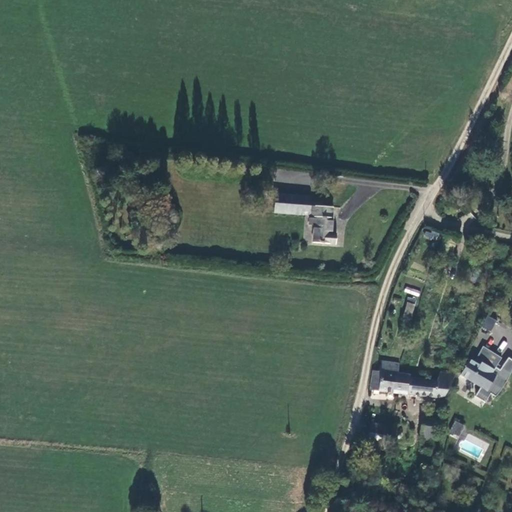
[(299,195),(273,193),(271,211),(298,213),(299,195)]
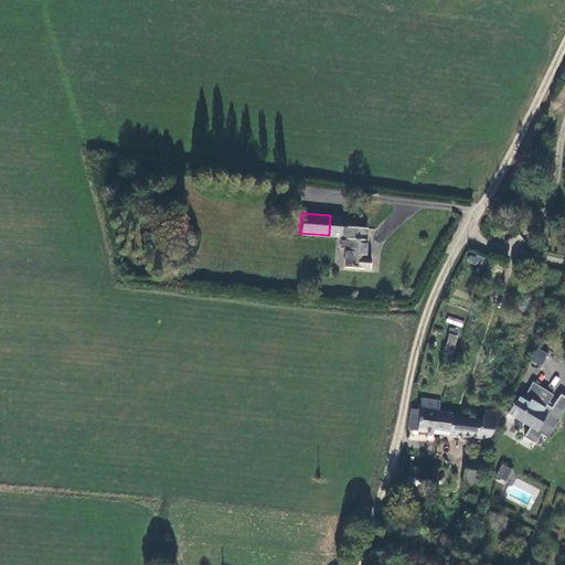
[(366,240),(366,228),(343,225),(343,217),(334,216),(332,234),(341,235),(340,245),(347,246),(344,267),(371,269),(371,258),(365,257),(368,241),(366,240)]
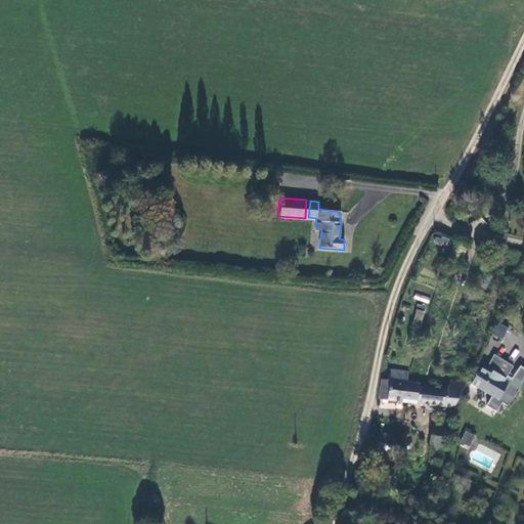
[(435,235),(433,243),(447,247),(449,239),(435,235)]
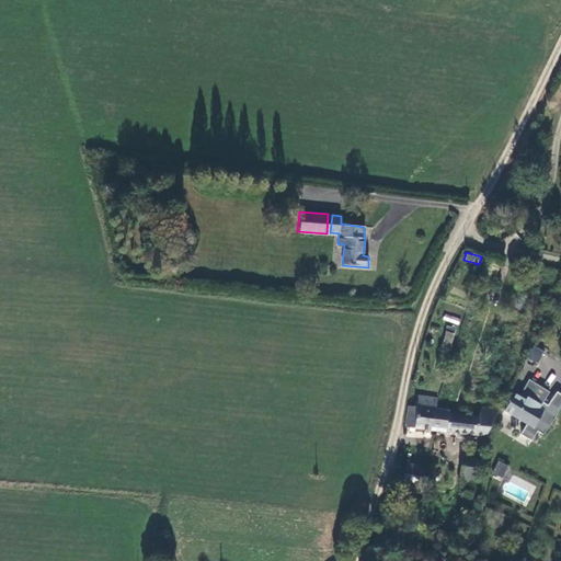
[(444,313),(442,320),(458,325),(460,319),(444,313)]
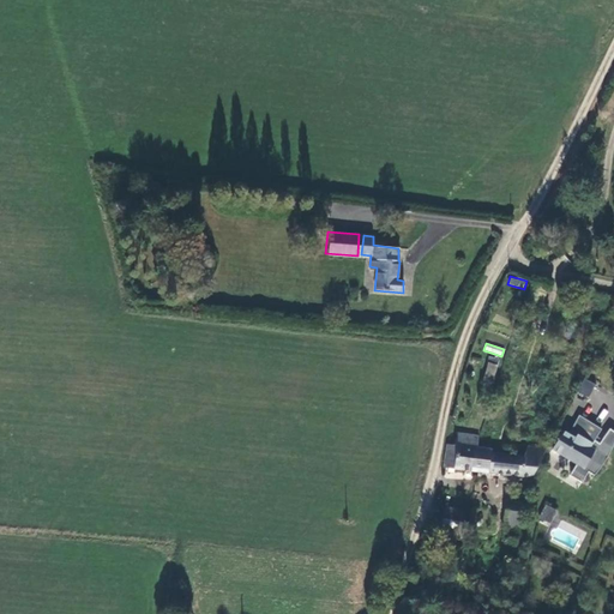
[(492,383),(497,366),(489,363),(483,381),(492,383)]
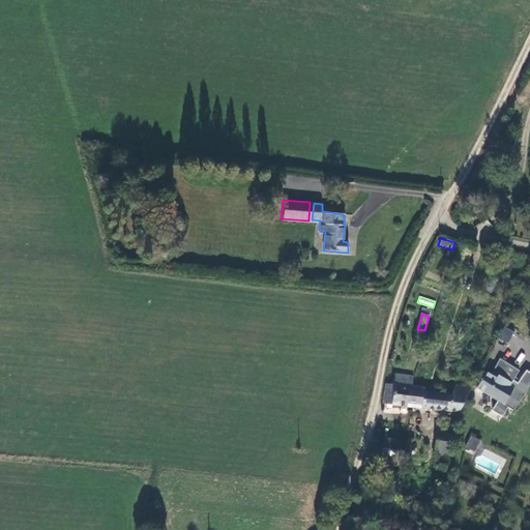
[(505,326),(499,339),(507,343),(513,331),(505,326)]
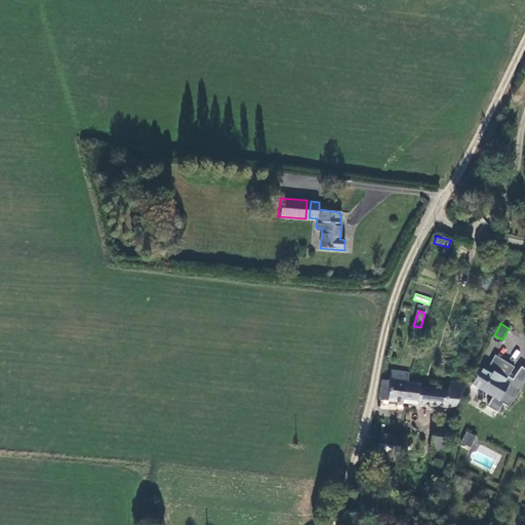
[(502,358),(495,354),(488,367),(495,371),(502,358)]
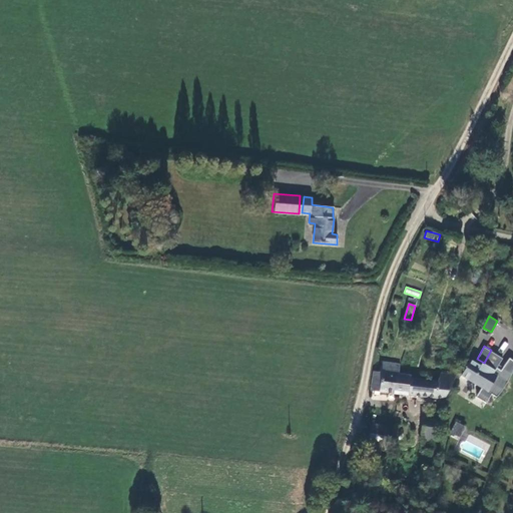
[(475,361),(471,359),(461,374),(481,386),(476,396),(486,402),(491,393),(496,396),(497,395),(498,394),(499,393),(499,392),(500,392),(501,391),(505,385),(506,383),(508,380),(508,379),(509,377),(511,374),(512,369),(512,359),(509,357),(503,366),(501,369),(497,367),(499,363),(503,358),(491,350),(484,363),(477,359),(475,361)]
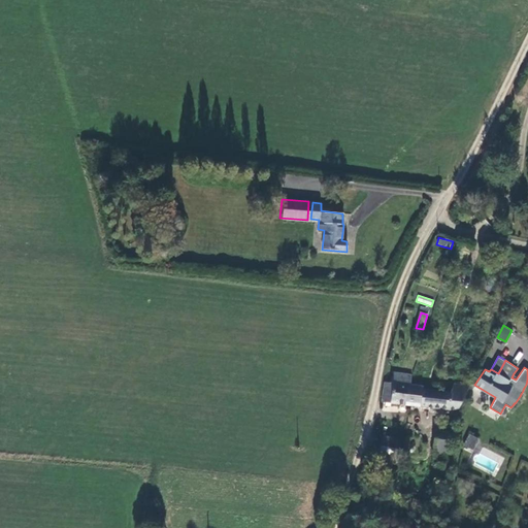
[(410,386),(411,375),(392,373),(391,383),(385,382),(382,402),(409,405),(410,386)]
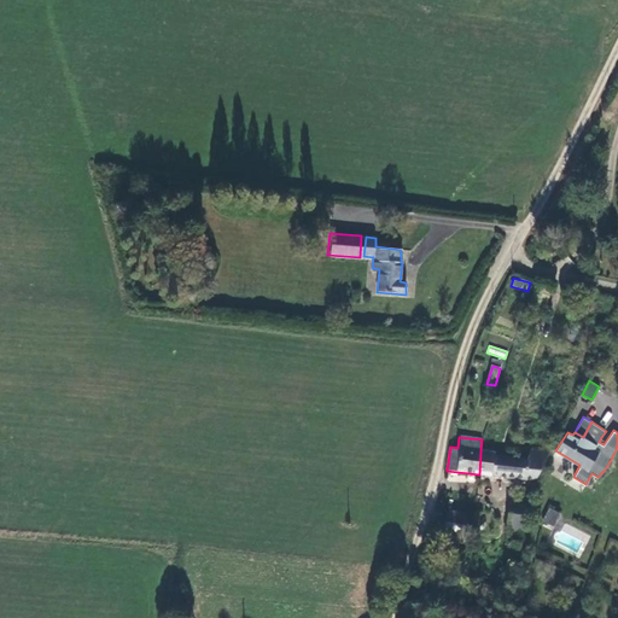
[(494,452),(481,452),(479,474),(520,478),(536,479),(551,450),(534,447),(530,459),(494,455),(494,452)]
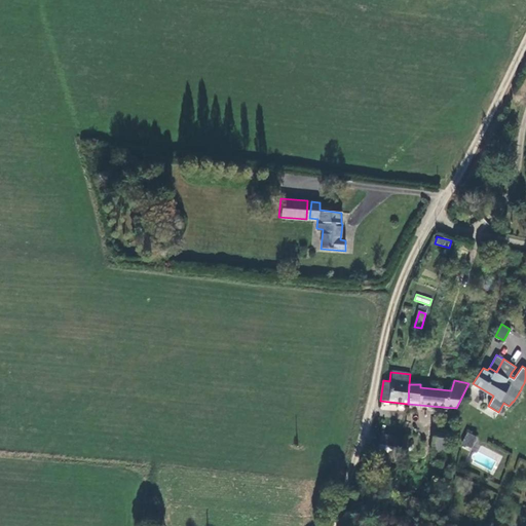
[(449,429),(435,427),(431,448),(446,450),(449,429)]
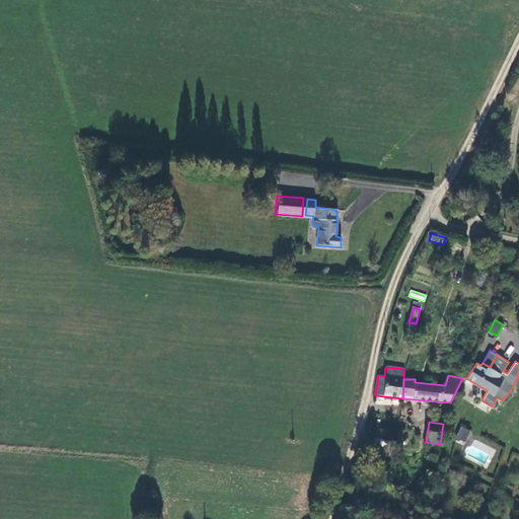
[(472,432),(463,428),(457,439),(466,444),(472,432)]
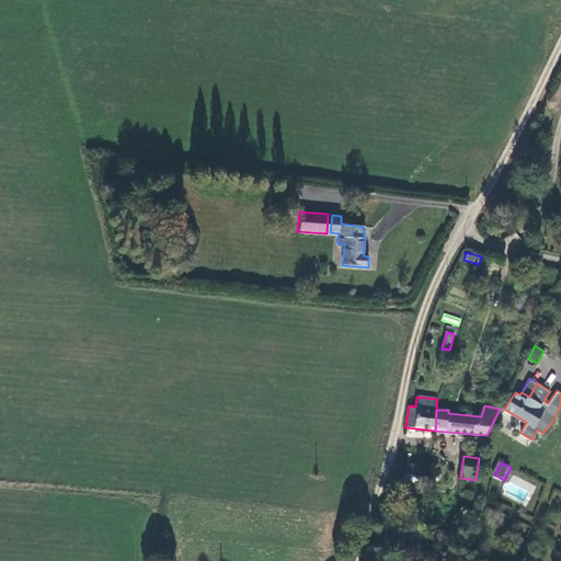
[(407,464),(404,480),(425,484),(427,469),(407,464)]
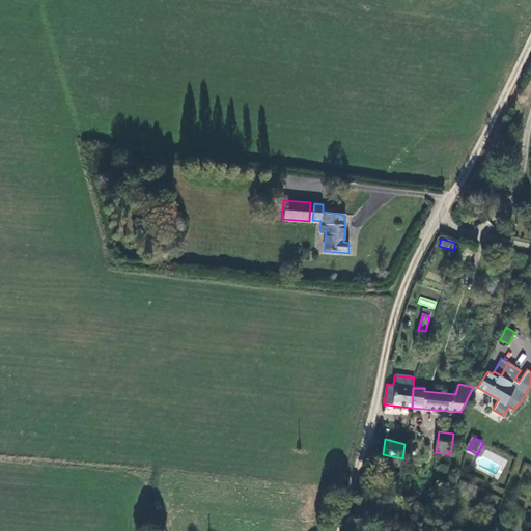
[(415,453),(408,447),(407,448),(406,449),(406,451),(407,454),(408,455),(410,455),(411,456),(412,455),(413,455),(414,454),(415,453)]
